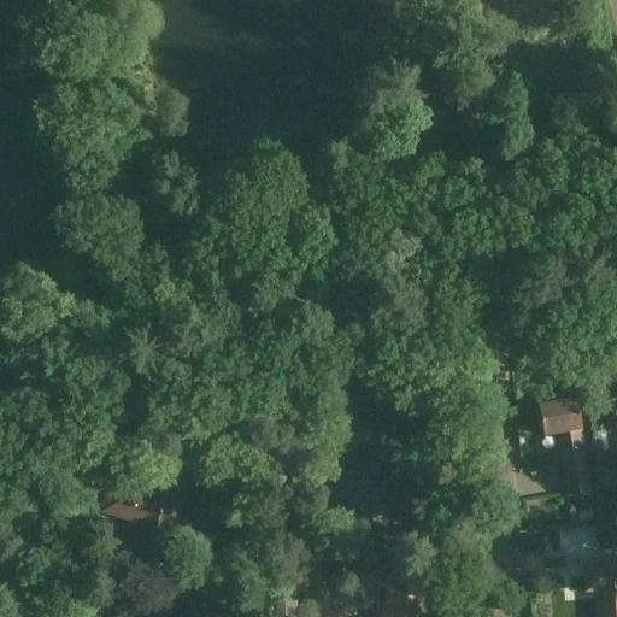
[(577,400),(539,406),(544,435),(557,433),(568,498),(592,493),(581,429),(582,428),(577,400)]
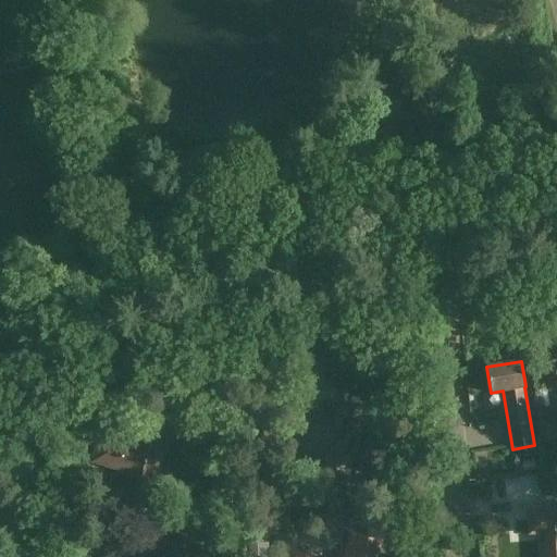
[(326,456),(323,467),(348,473),(367,411),(339,403),(331,430),(297,419),(289,444),(326,456)]
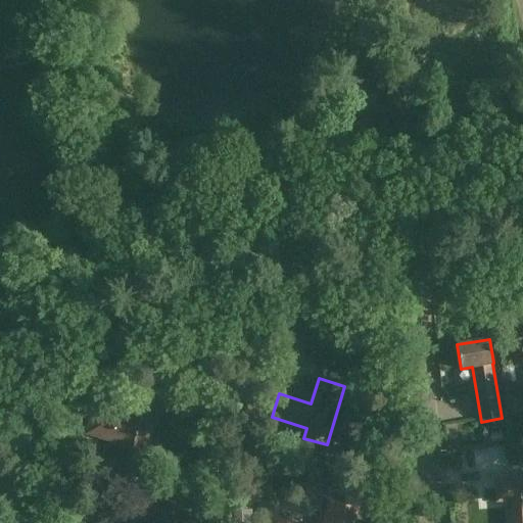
[(157,400),(132,394),(125,419),(93,411),(87,434),(122,443),(119,454),(141,460),(157,400)]
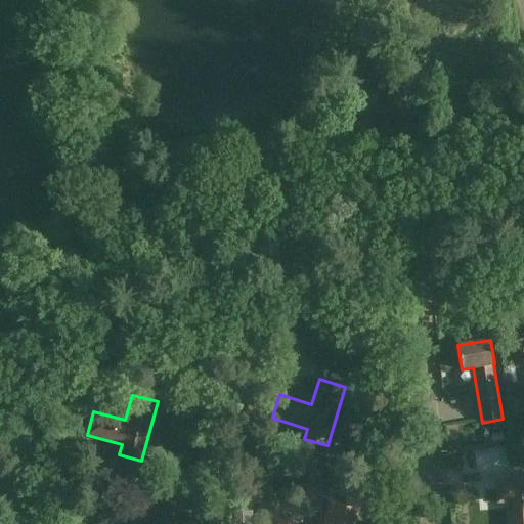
[(523,523),(523,481),(496,483),(497,503),(511,501),(512,523),(510,523),(509,523),(523,523)]
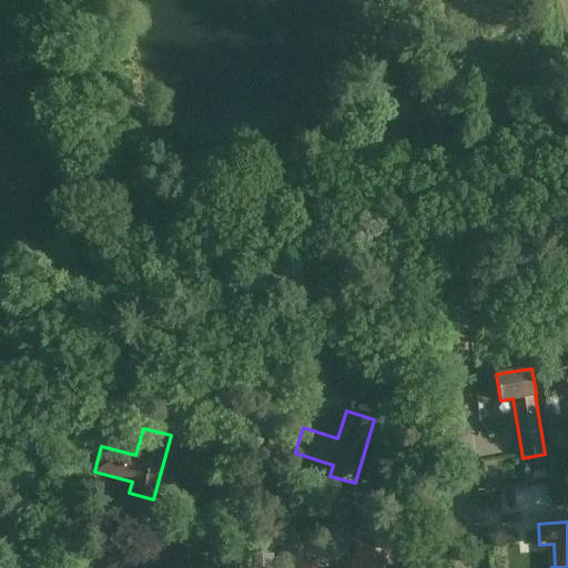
[(255,545),(272,544),(271,529),(254,531),(255,545)]
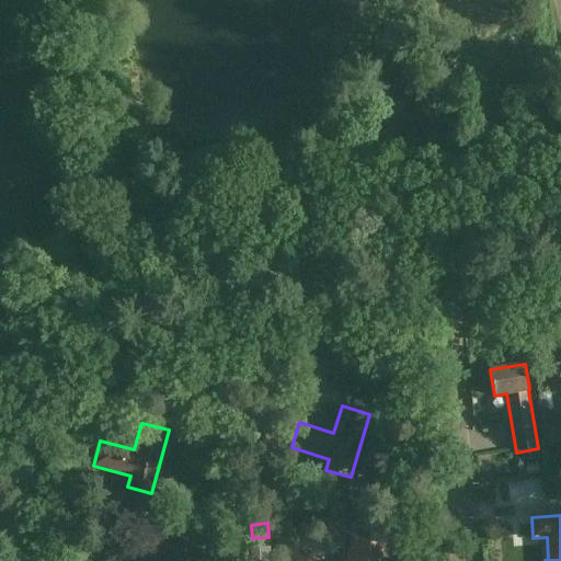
[(346,560),(312,560),(310,560),(309,560),(377,560),(382,546),(355,537),(346,560)]
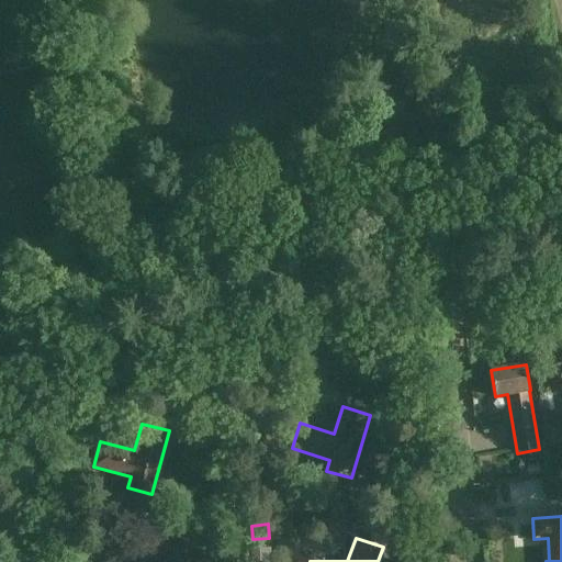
[(154,561),(190,561),(194,551),(161,540),(154,561)]
